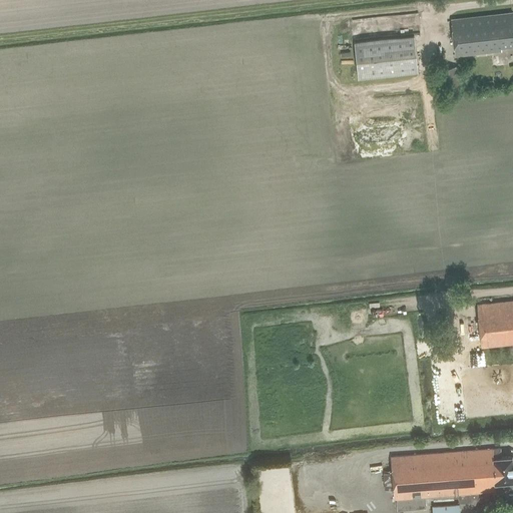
[(491,52),(502,51),(501,48),(512,46),(512,14),(512,13),(451,20),(456,57),(491,52)]
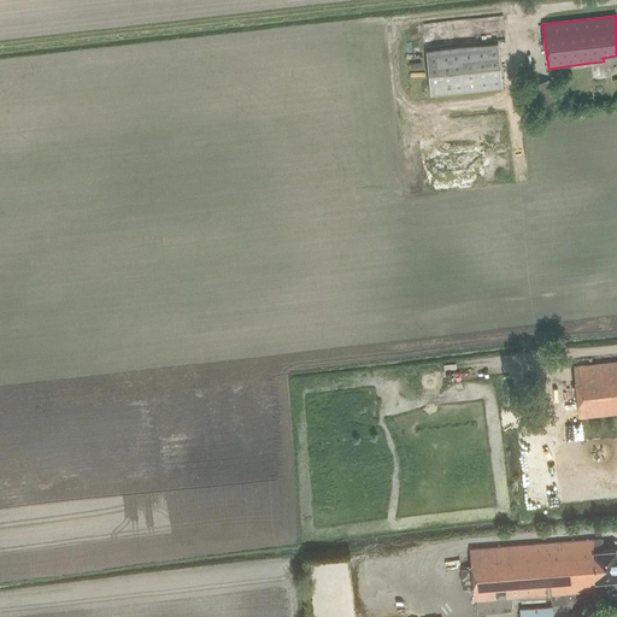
[(503,87),(498,43),(427,51),(430,95),(503,87)]
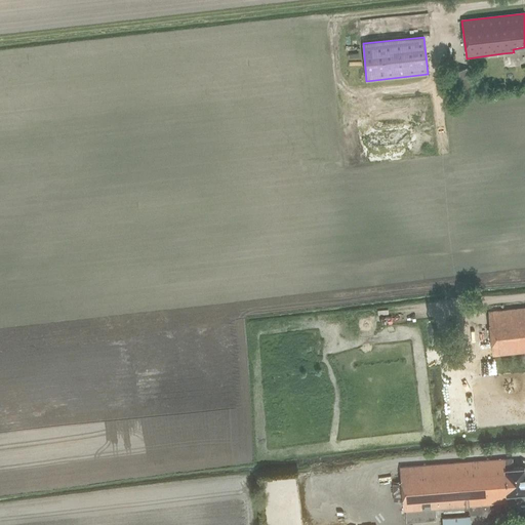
[(524,309),(488,313),(492,356),(524,352),(524,309)]
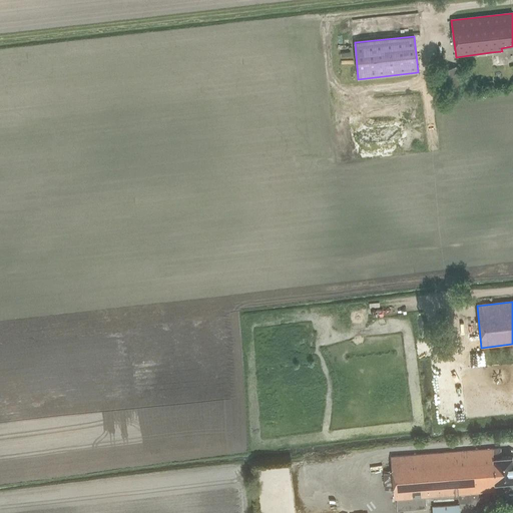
[(493,449),(391,457),(394,500),(397,499),(398,511),(426,509),(426,505),(433,505),(459,503),(459,507),(478,506),(477,493),(496,492),(496,483),(512,481),(512,467),(512,457),(501,458),(501,448),(493,449)]
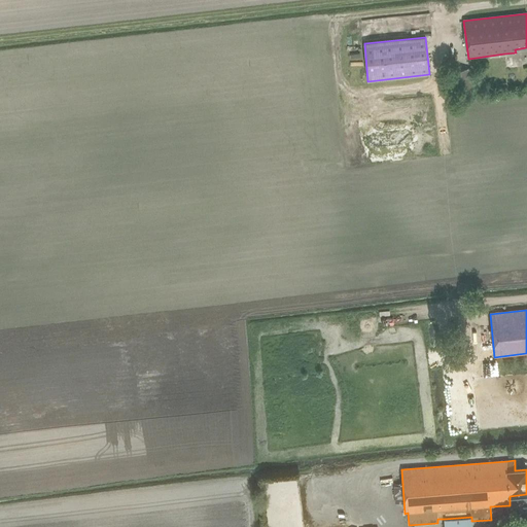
[(471,517),(445,519),(445,526),(471,526),(471,521),(471,517)]
